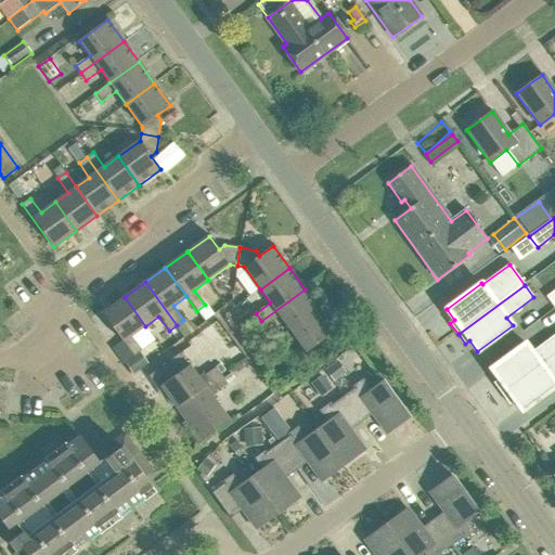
[(292,331),(320,310),(305,289),(261,321),(267,327),(281,317),(292,331)]
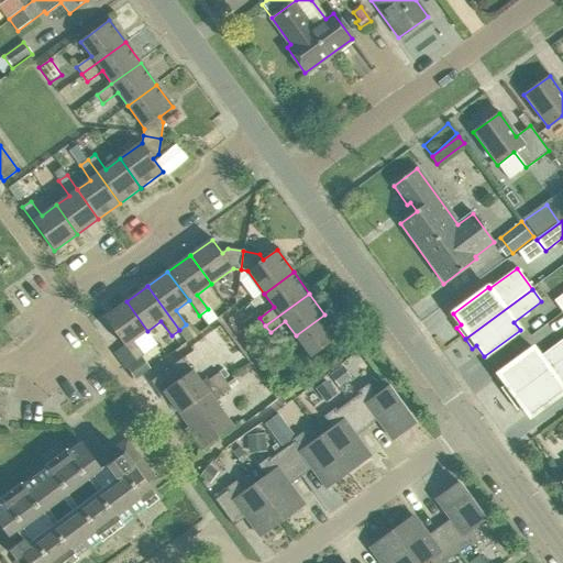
[(127,301),(103,318),(135,362),(127,368),(135,381),(150,370),(141,357),(144,355),(138,348),(136,349),(132,342),(147,331),(127,301)]
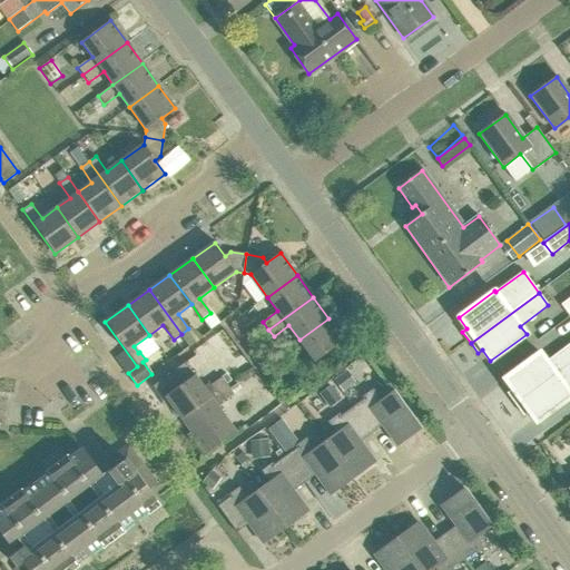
[(301,373),(344,341),(328,318),(300,340),(310,354),(294,364),(301,373)]
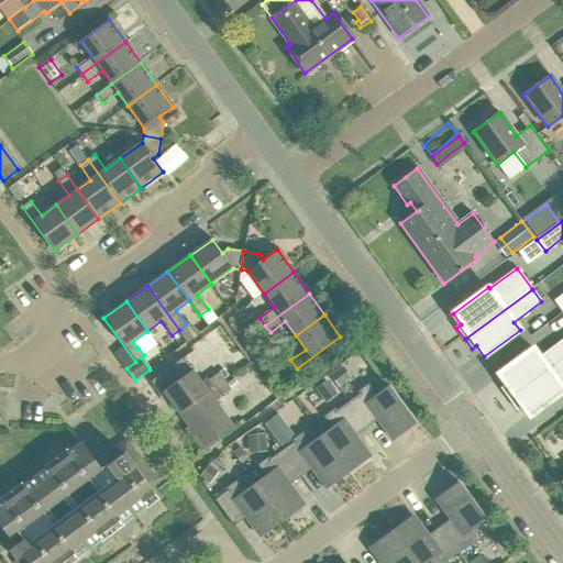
[(532,349),(497,374),(506,385),(501,388),(509,399),(562,360),(562,339),(539,356),(532,349)]
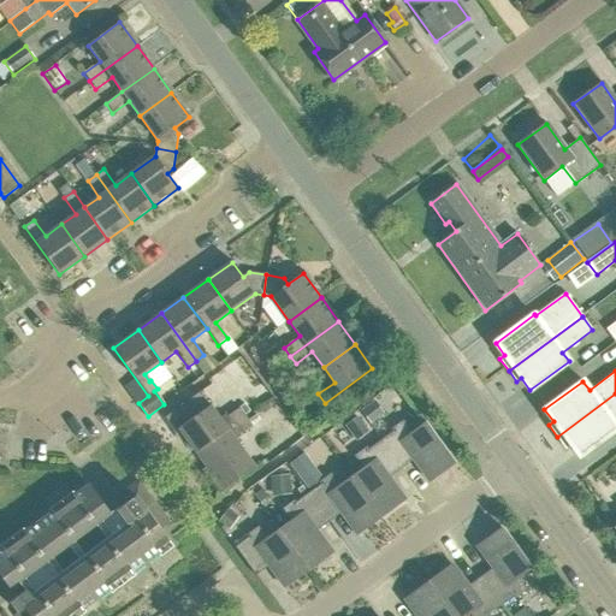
[(179,431),(196,452),(246,416),(240,408),(221,421),(200,392),(165,418),(176,433),(179,431)]
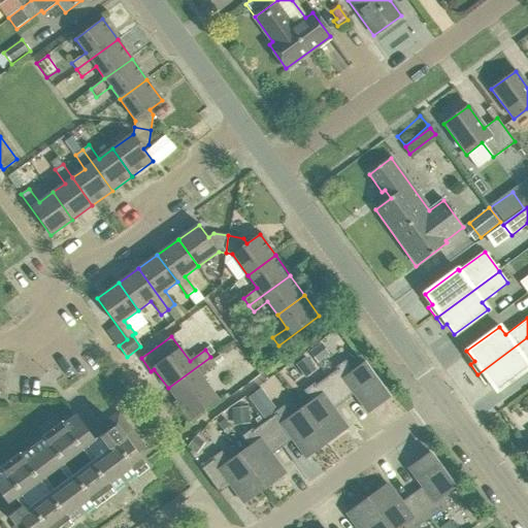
[(527,337),(477,374),(485,384),(489,381),(496,392),(527,367),(527,364),(524,359),(527,355),(527,337)]
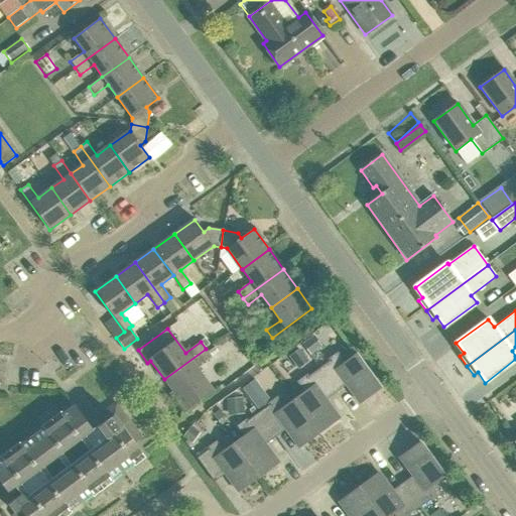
[(321,346),(314,337),(303,345),(310,355),(321,346)]
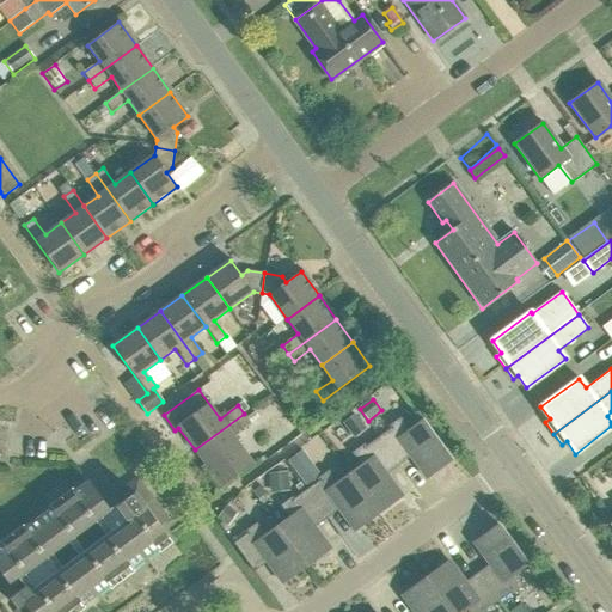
[(255,412),(248,417),(251,422),(257,417),(255,412)]
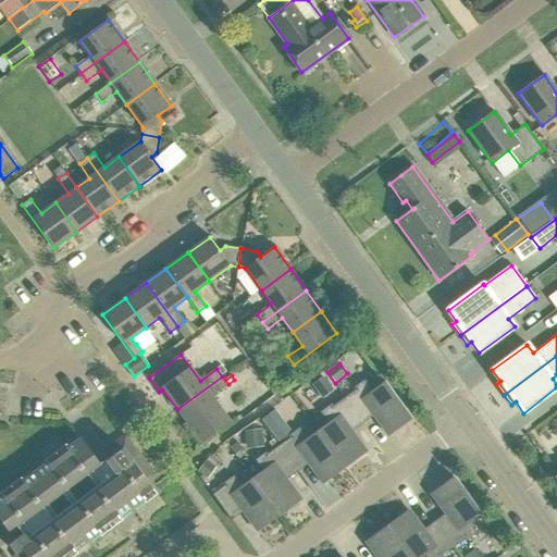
[(212,396),(229,384),(225,380),(222,376),(177,409),(192,429),(188,432),(198,446),(231,422),(212,396)]
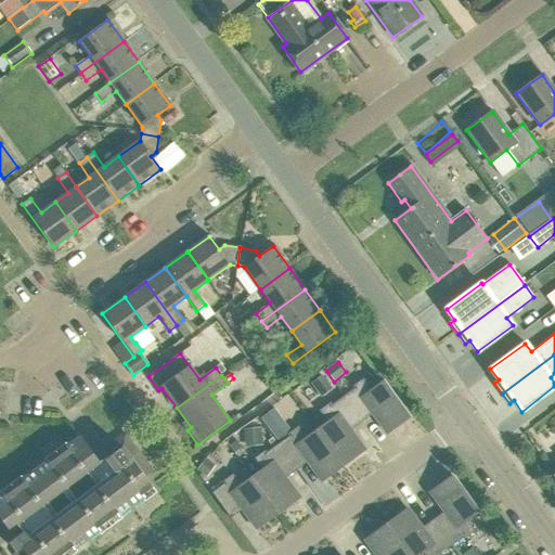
[(322,376),(312,384),(319,394),(330,386),(322,376)]
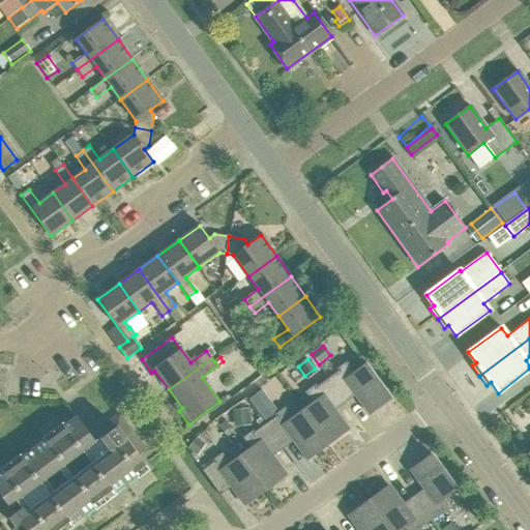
[(355,396),(369,414),(389,399),(364,364),(354,373),(346,361),(335,370),(336,372),(326,379),(345,404),(355,396)]
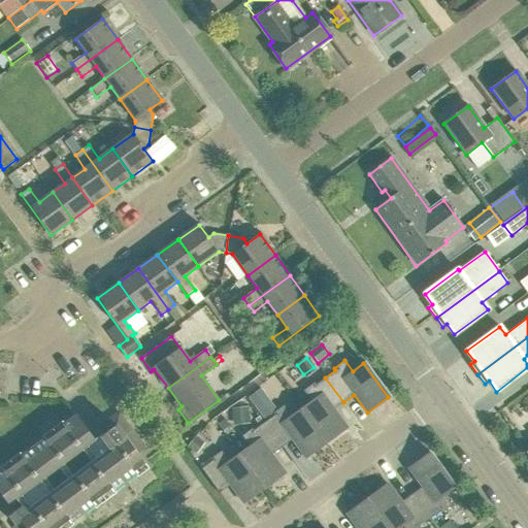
[(301,409),(325,442),(345,428),(333,410),(343,402),(325,377),(315,386),(314,384),(303,391),(310,402),(301,409)]
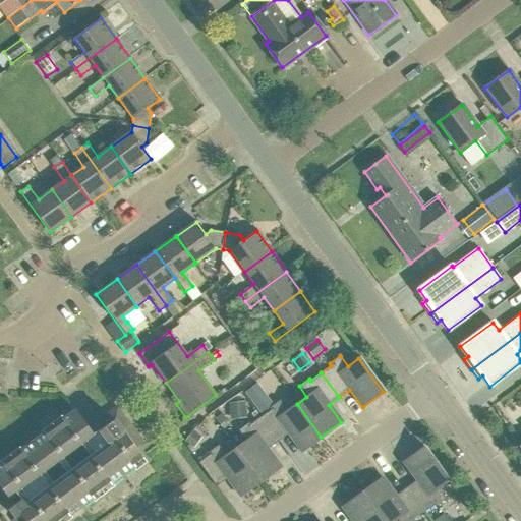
[(257,384),(245,393),(255,406),(267,398),(257,384)]
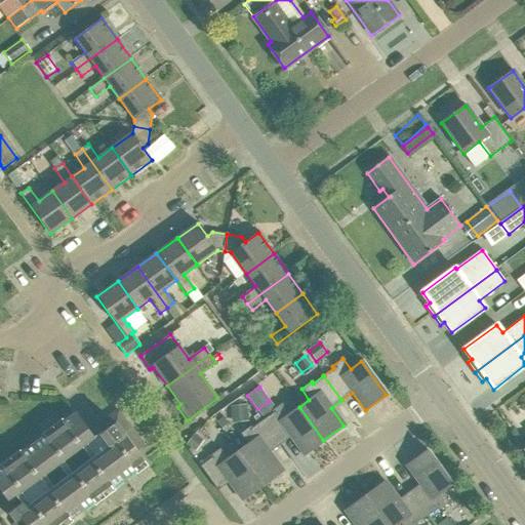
[(290,438),(304,455),(323,440),(299,407),(289,414),(281,403),(271,411),(272,413),(261,420),(280,445),(290,438)]
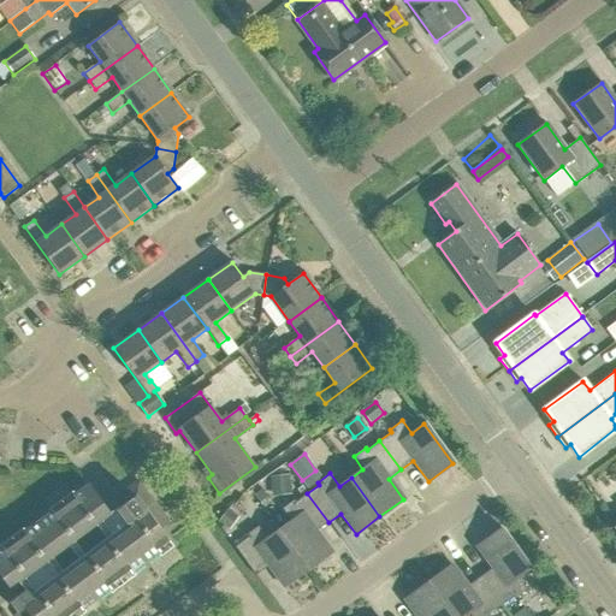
[(272,497),(291,495),(289,475),(270,478),(272,497)]
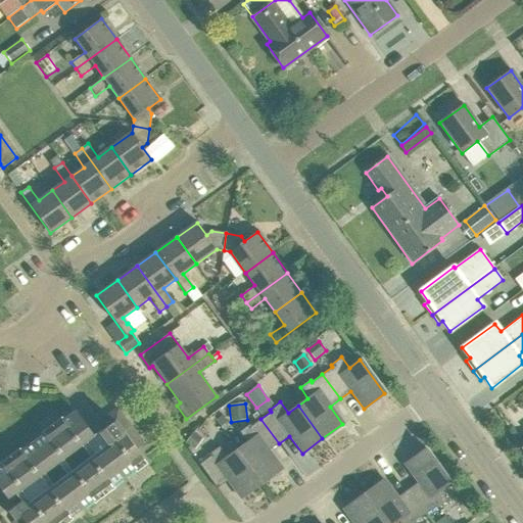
[(123,416),(117,408),(112,412),(119,419),(123,416)]
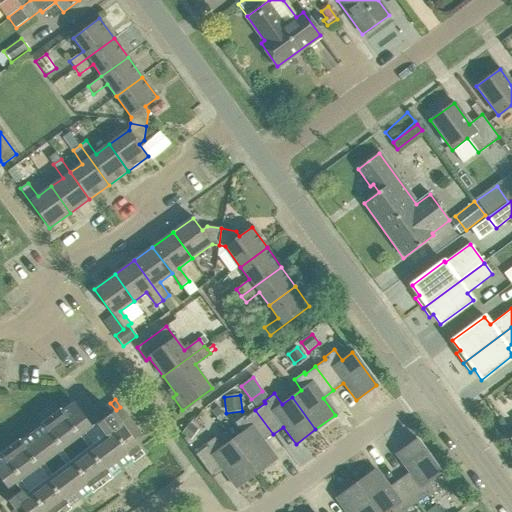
[(0,478),(7,489),(92,427),(74,403),(0,457),(0,478)]
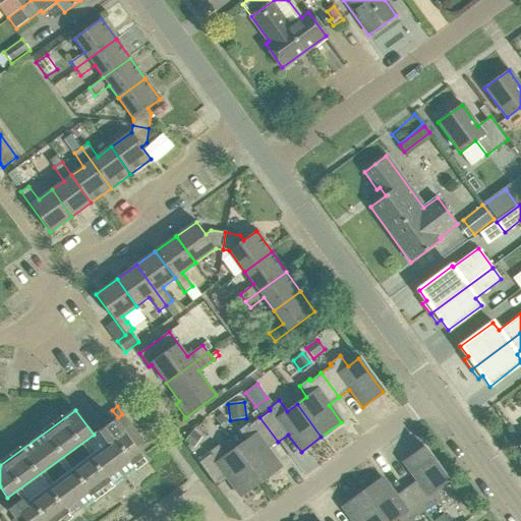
[(118,417),(112,410),(100,419),(105,427),(115,419),(118,417)]
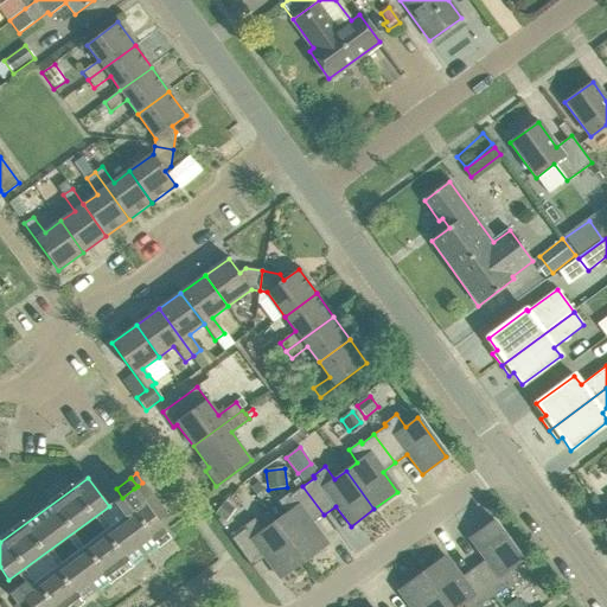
[(147,487),(142,483),(138,486),(134,489),(138,494),(147,487)]
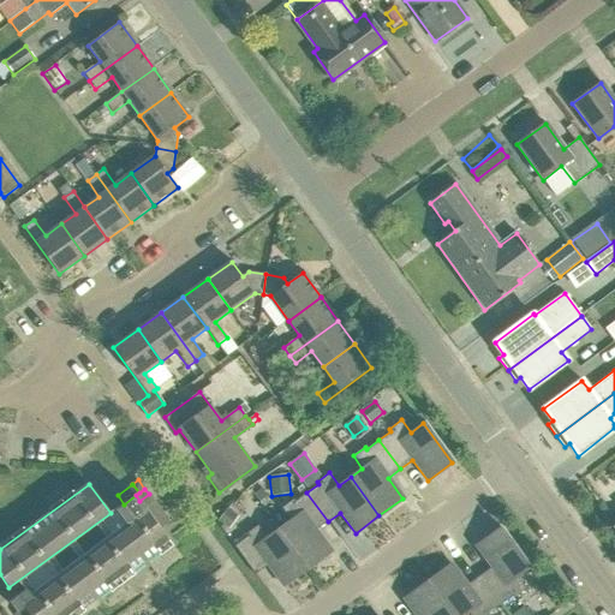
[(279,530),(306,568),(330,551),(316,530),(328,521),(306,493),(294,502),(293,500),(280,508),(290,521),(279,530)]
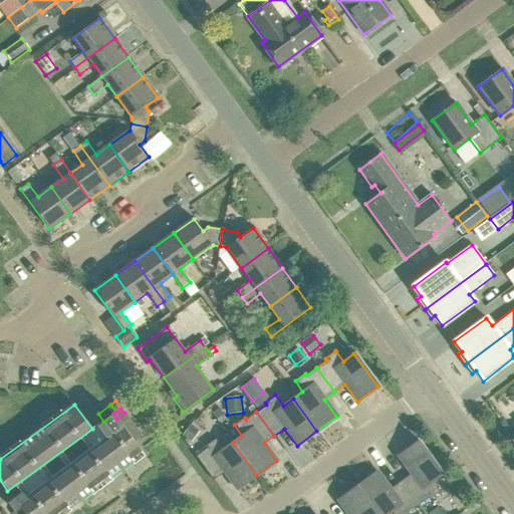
[(120,423),(127,418),(124,413),(116,419),(120,423)]
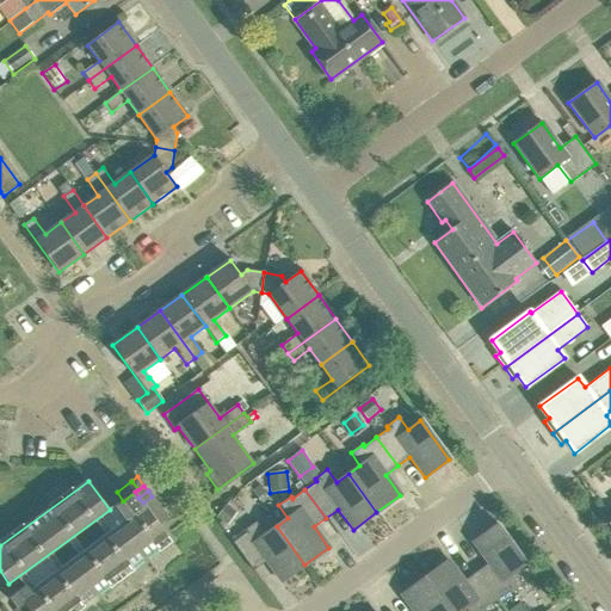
[(168,536),(159,525),(155,519),(150,513),(147,508),(143,503),(139,498),(135,492),(123,501),(117,506),(130,524),(34,596),(26,585),(11,597),(18,608),(24,603),(29,610),(72,610),(159,548),(156,544),(168,536)]
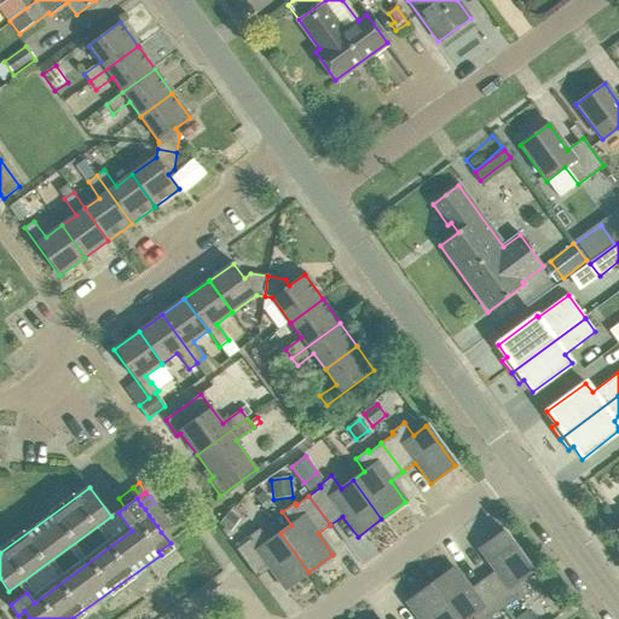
[(149,515),(157,508),(154,503),(145,509),(149,515)]
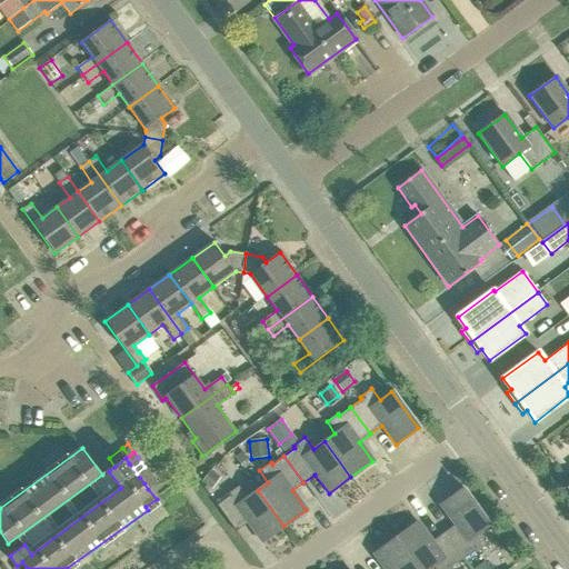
[(140,478),(149,472),(145,467),(137,473),(140,478)]
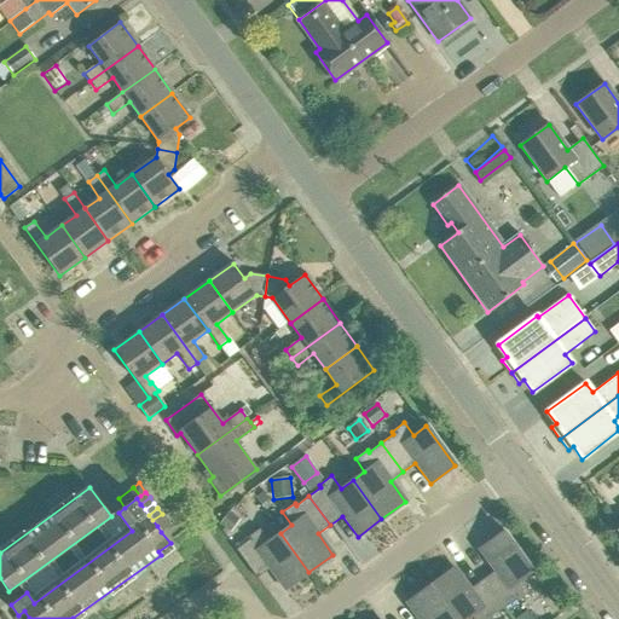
[(157,526),(166,519),(162,514),(152,520),(157,526)]
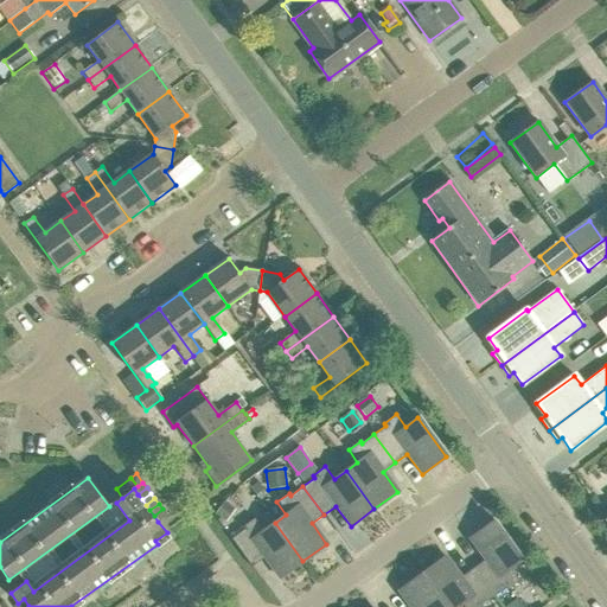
[(234,511),(224,504),(216,515),(225,523),(234,511)]
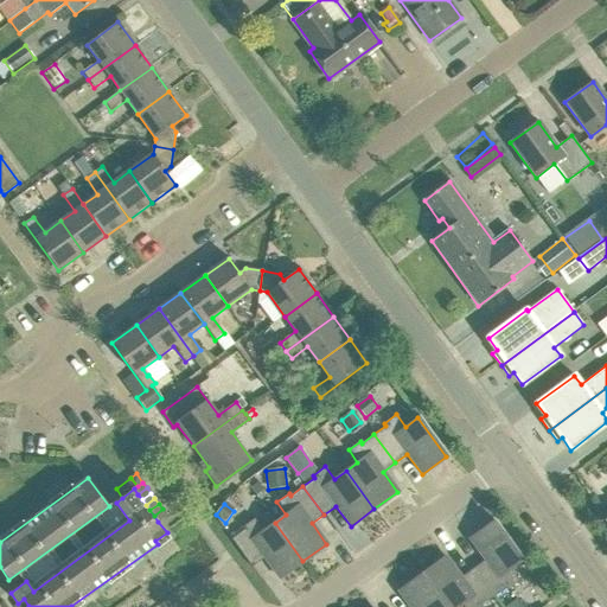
[(158,522),(167,515),(163,509),(154,516),(158,522)]
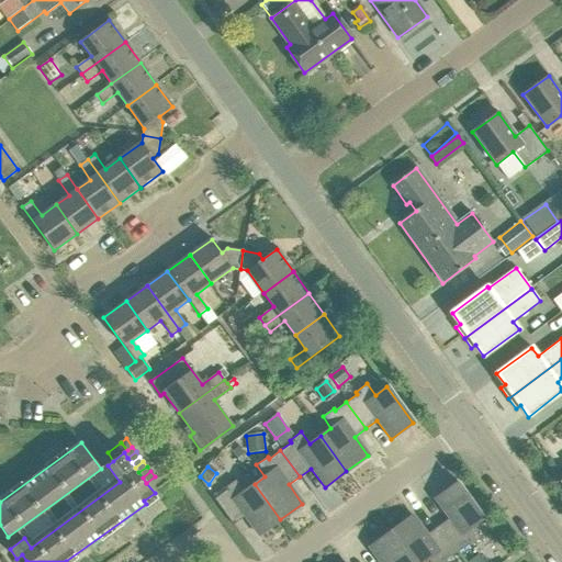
[(280,519),(255,484),(244,492),(235,480),(224,489),(225,491),(214,499),(233,525),(245,517),(258,536),(280,519)]
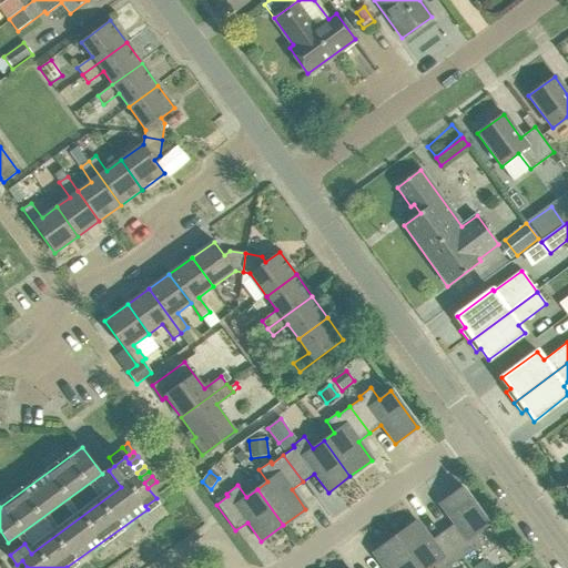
[(473,550),(475,553),(486,544),(477,531),(488,524),(462,488),(439,505),(454,524),(442,533),(462,558),(473,550)]
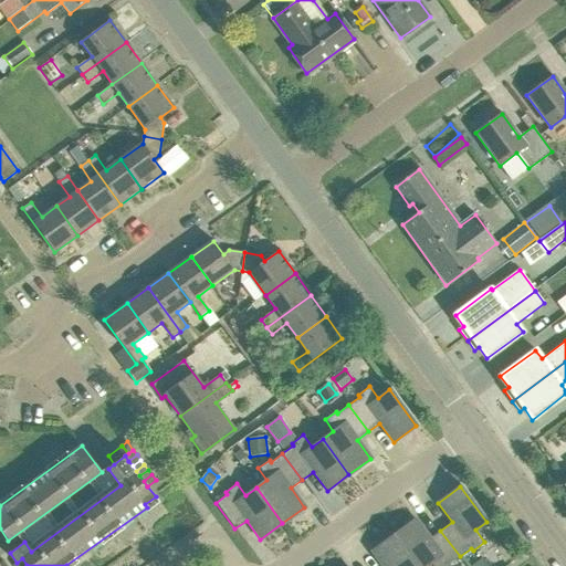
[(427,565),(431,563),(432,565),(449,565),(460,556),(440,531),(429,538),(416,520),(394,535),(416,565),(427,565)]
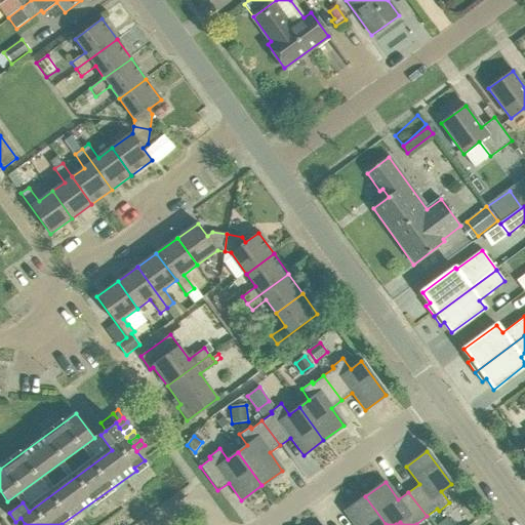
[(386,524),(365,496),(345,512),(354,524),(386,524)]
